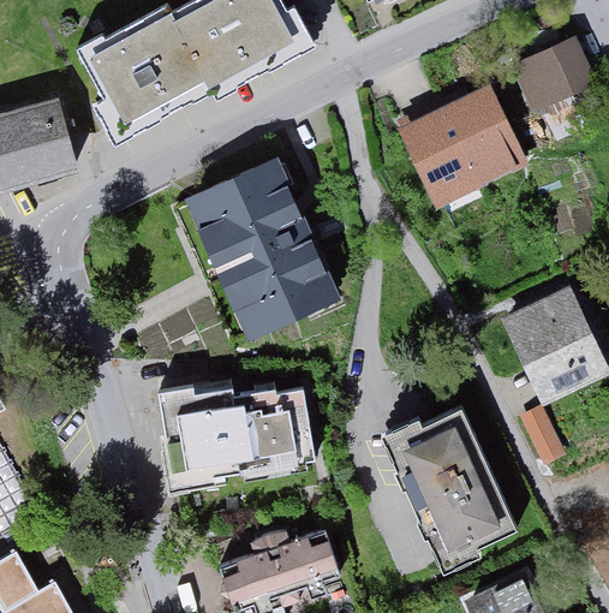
[(195,0),(173,12),(214,89),(218,95),(305,49),(278,0),(195,0)]
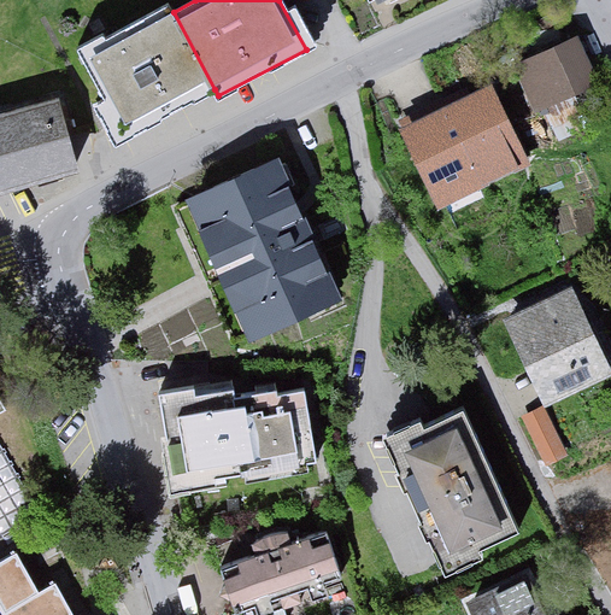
[(128,135),(215,89),(174,12),(168,1),(81,47),(128,135)]
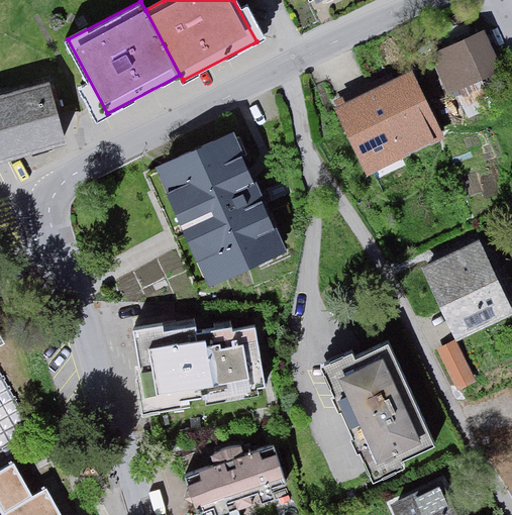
[(499,65),(483,29),(416,60),(432,95),(499,65)]
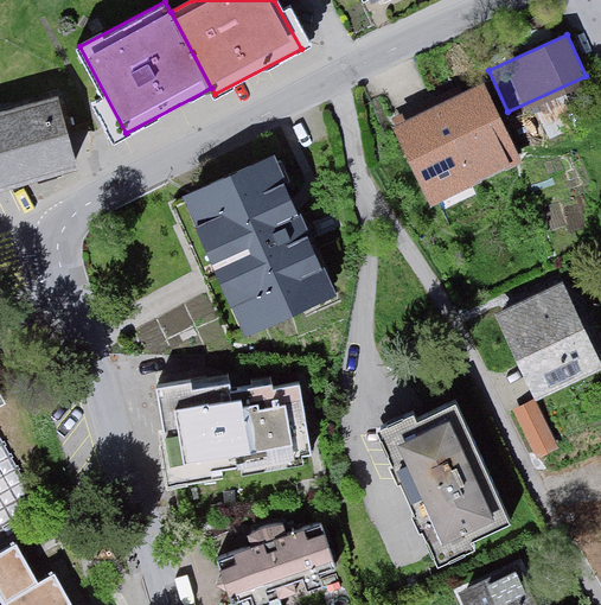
[(477,78),(385,122),(423,202),(515,158),(477,78)]
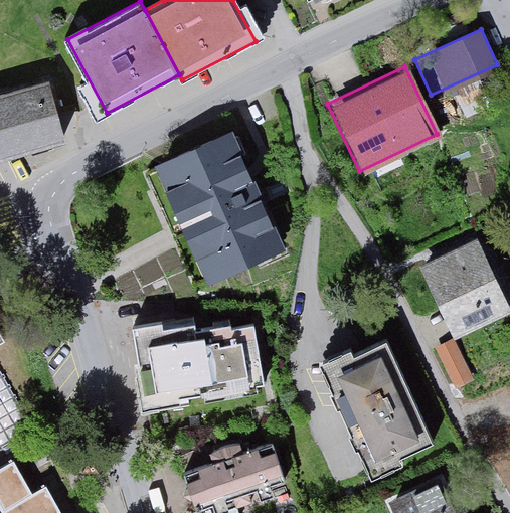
[(53,101),(48,81),(1,95),(0,95),(0,157),(64,138),(53,101)]
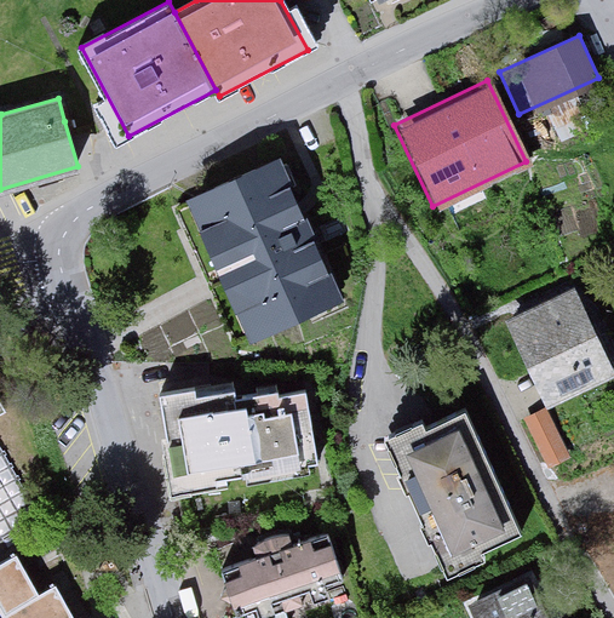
[(277,161),(185,201),(213,264),(248,342),(340,302),(277,161)]
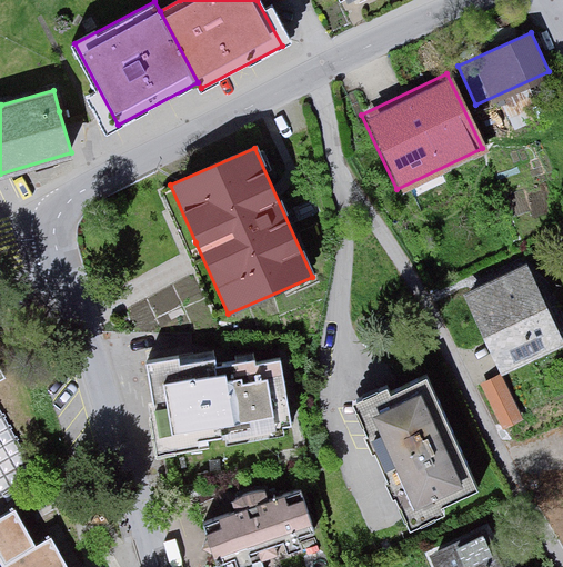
[(524,262),(460,294),(499,374),(562,342),(524,262)]
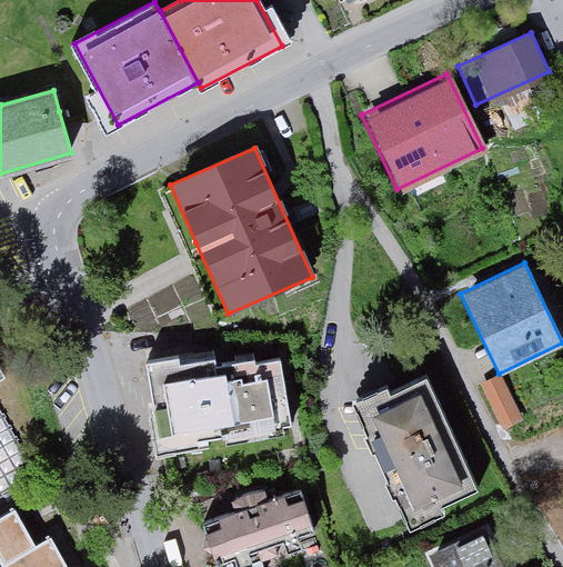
[(281,345),(144,360),(156,455),(292,438),(281,345)]
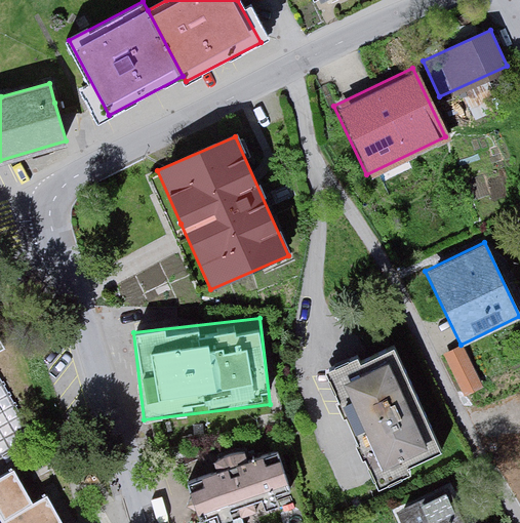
[(0,522),(71,522),(71,521),(66,522),(61,522),(46,495),(29,505),(11,472),(0,478),(0,349),(4,347),(0,338),(0,522)]
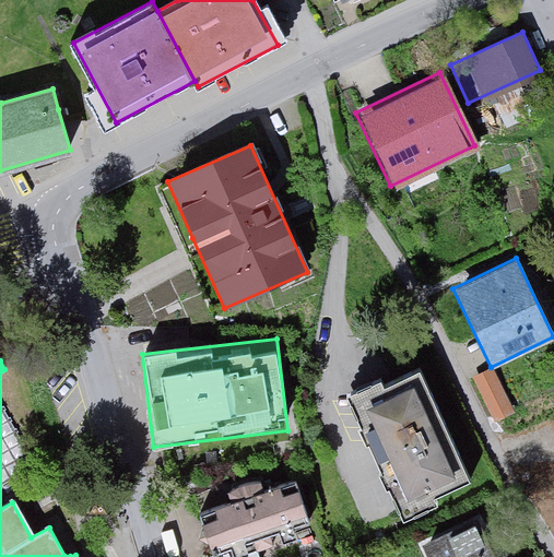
[(486,365),(467,374),(488,419),(508,411),(486,365)]
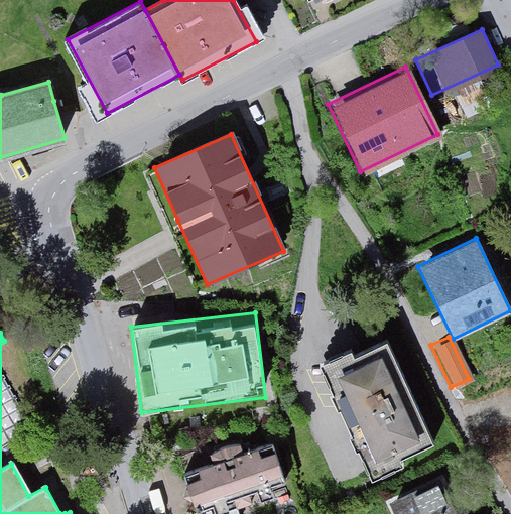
[(388,340),(324,367),(368,472),(433,443),(388,340)]
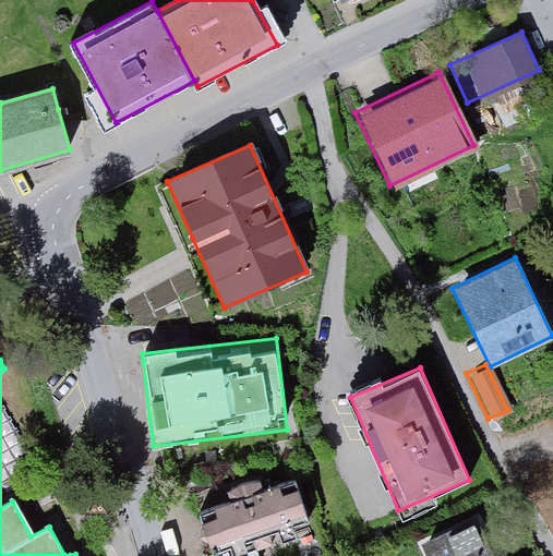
[(293,478),(196,512),(212,555),(220,555),(311,523),(293,478)]
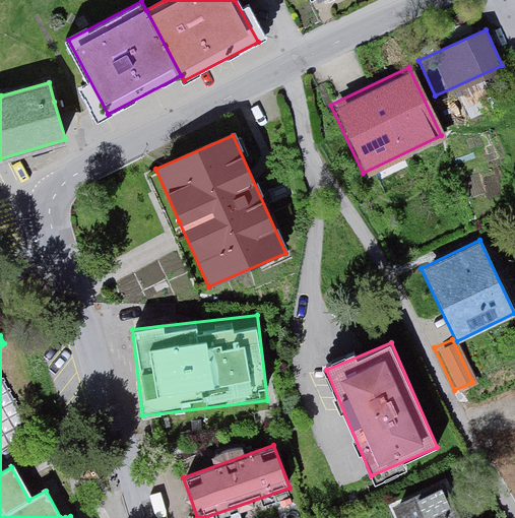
[(458,517),(443,483),(389,508),(393,517),(458,517)]
